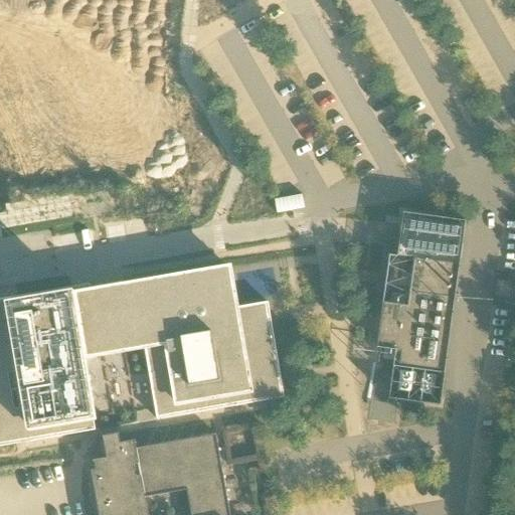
[(460,267),(466,222),(403,213),(402,225),(397,256),(390,255),(381,319),(378,347),(379,347),(403,350),(401,364),(444,370),(444,368),(445,368),(460,267)]
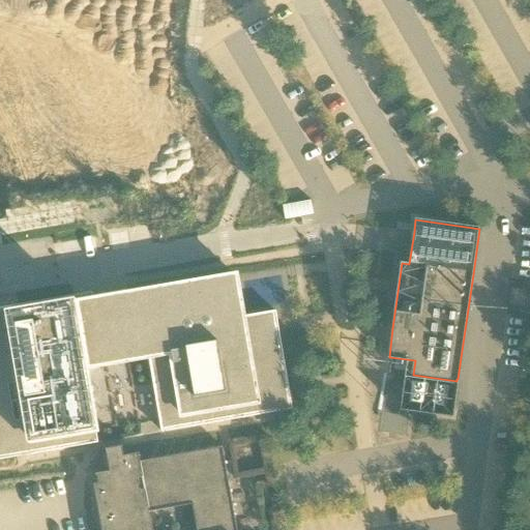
[(75,304),(74,296),(72,296),(0,308),(0,460),(27,455),(98,443),(86,369),(149,357),(162,433),(293,410),(276,312),(243,317),(236,276),(129,295),(94,300),(93,293),(90,293),(91,301),(75,304)]
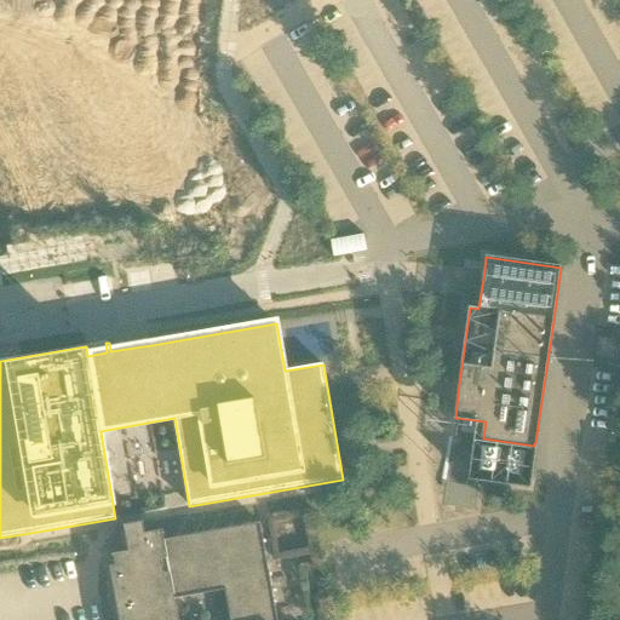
[(464,509),(476,510),(481,482),(481,477),(470,475),(447,472),(443,506),(455,507),(455,514),(463,515),(464,509)]
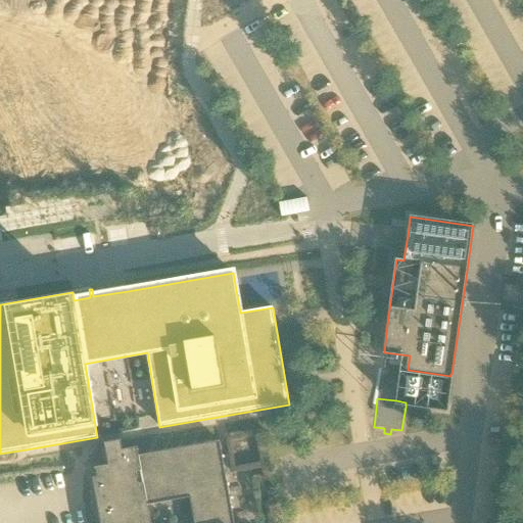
[(234,522),(220,441),(139,457),(138,448),(123,452),(121,441),(105,444),(108,466),(96,468),(98,478),(93,479),(100,522),(234,522)]
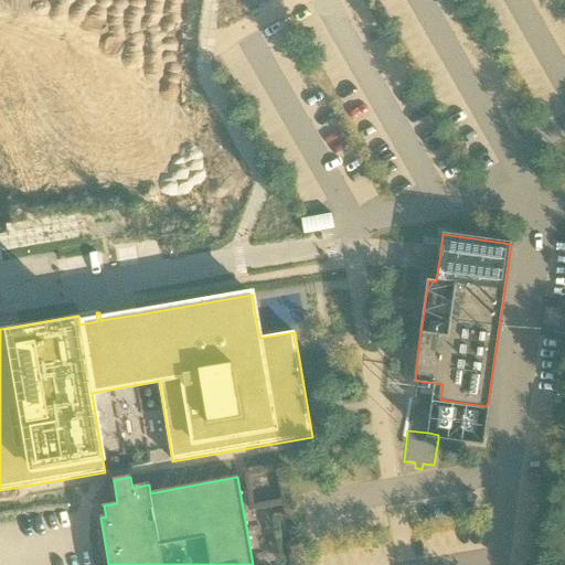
[(260,497),(269,496),(266,478),(257,480),(260,497)]
